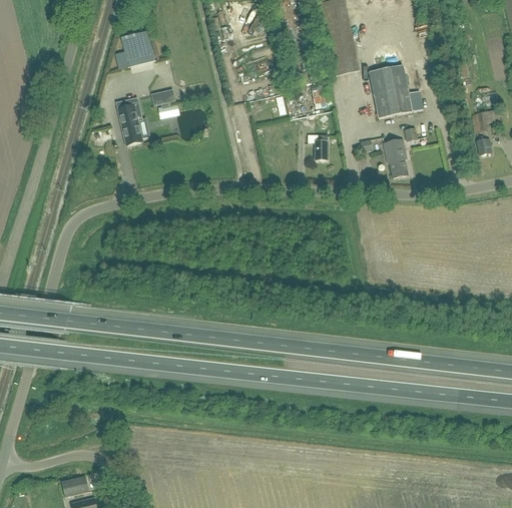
[(242,0),(244,18),(254,17),(252,0),(242,0)]
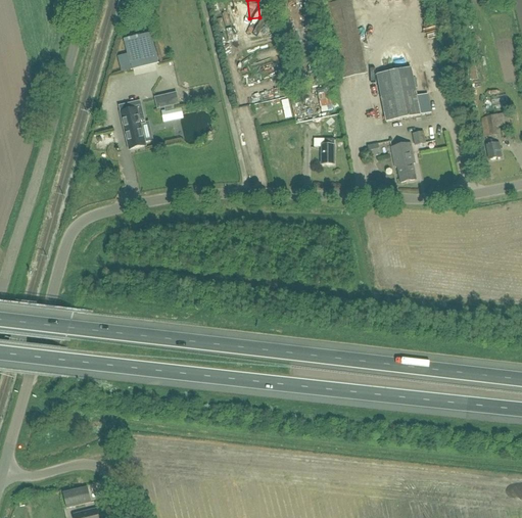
[(331,0),(321,2),(337,78),(367,71),(351,0),(331,0)]
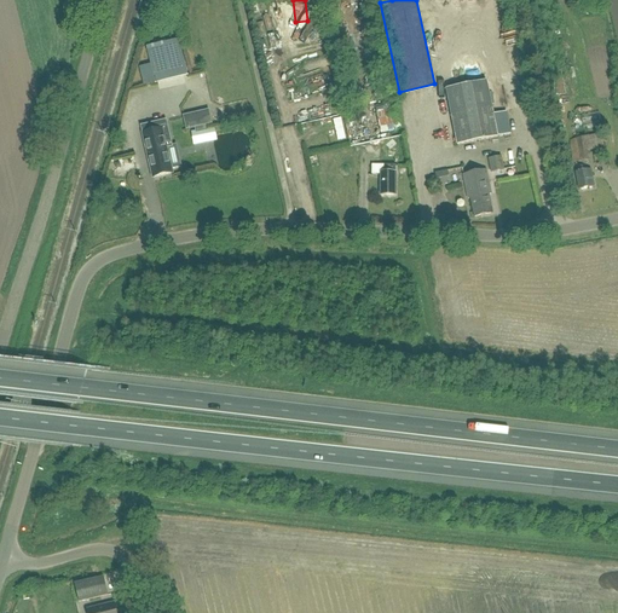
[(149,42),(157,79),(189,71),(183,46),(180,35),(165,39),(149,42)]
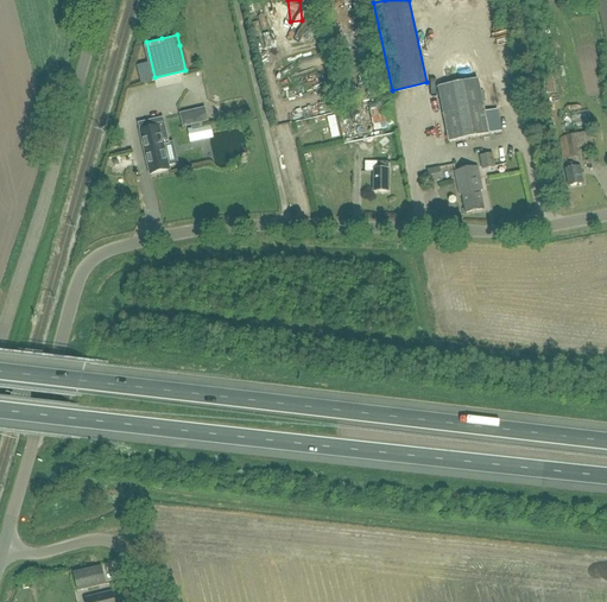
[(448,138),(488,131),(498,128),(494,107),(484,109),(478,77),(438,84),(448,138)]
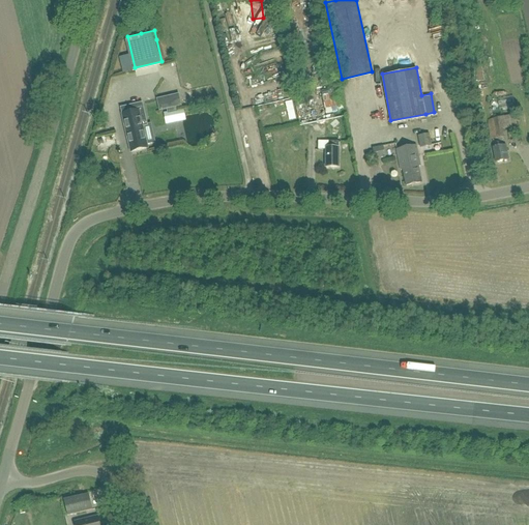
[(327,90),(330,103),(339,101),(335,88),(327,90)]
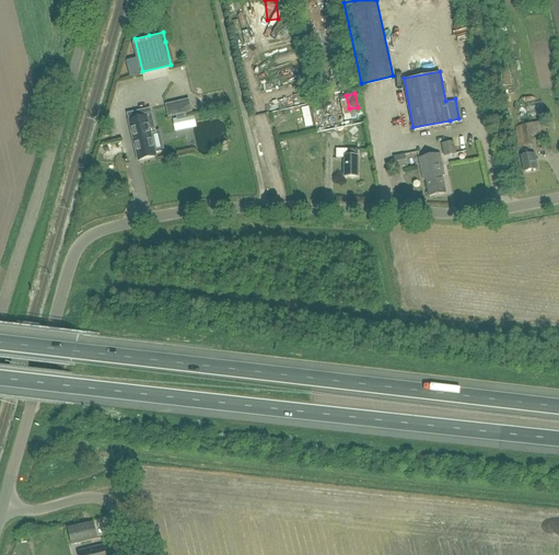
[(156,152),(151,129),(156,128),(151,105),(129,111),(132,123),(136,123),(138,130),(135,131),(140,155),(156,152)]
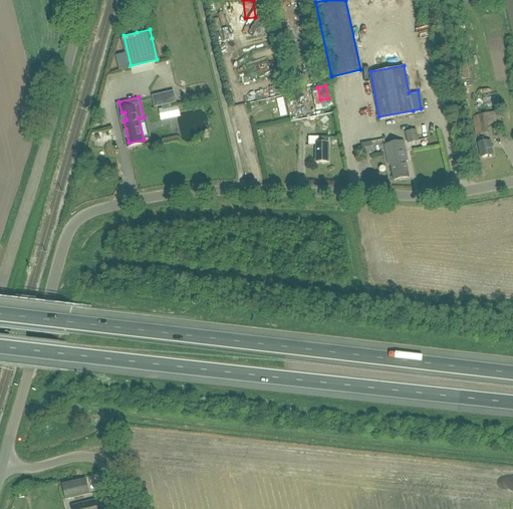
[(476,133),(490,131),(489,122),(501,119),(499,108),(472,113),(476,133)]
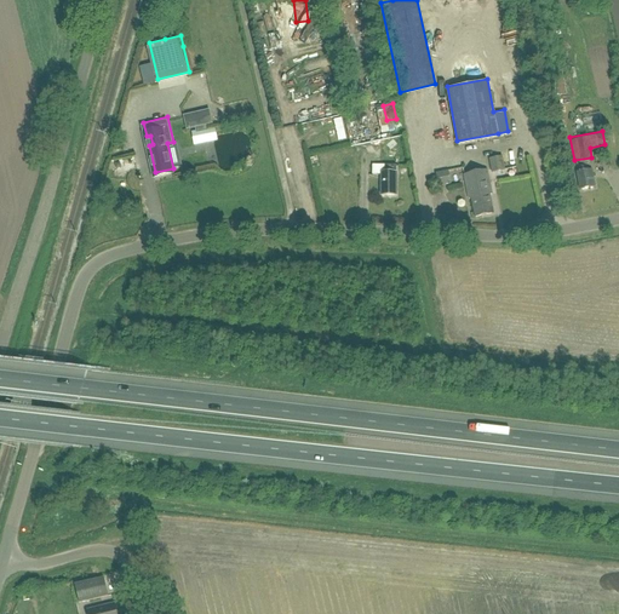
[(492,170),(505,167),(503,154),(489,156),(492,170)]
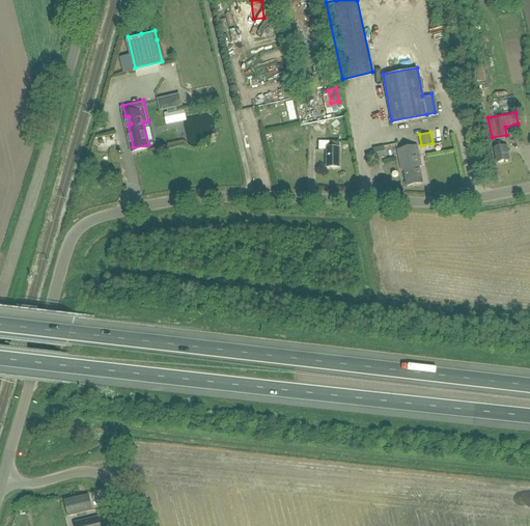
[(329,138),(329,146),(327,146),(326,164),(339,164),(339,138),(329,138)]
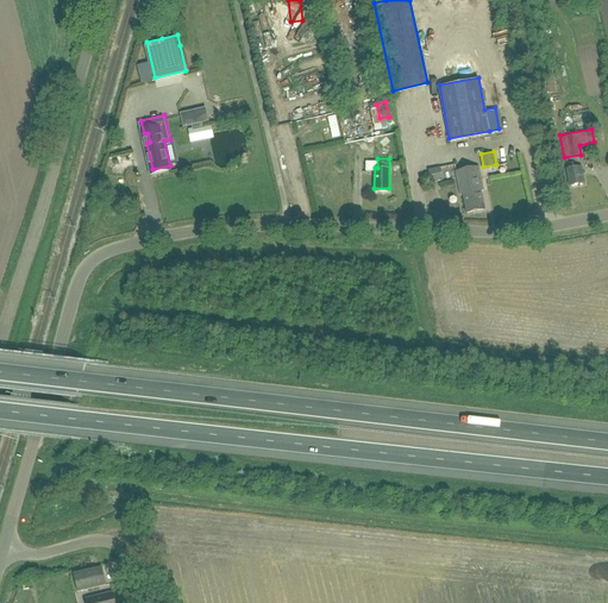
[(431,180),(443,177),(440,163),(428,167),(431,180)]
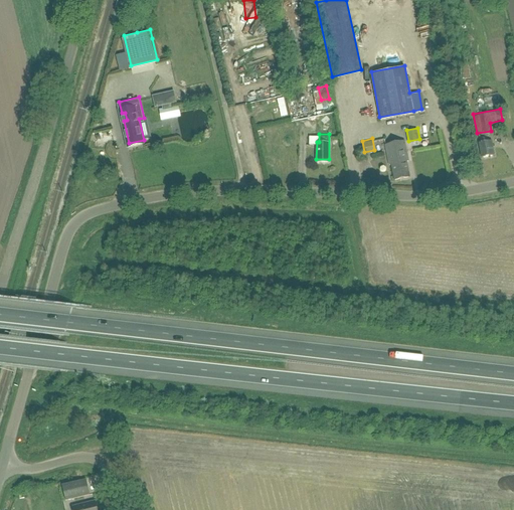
[(400,169),(401,176),(409,174),(406,159),(408,158),(404,138),(394,140),(396,151),(397,151),(401,169),(400,169)]
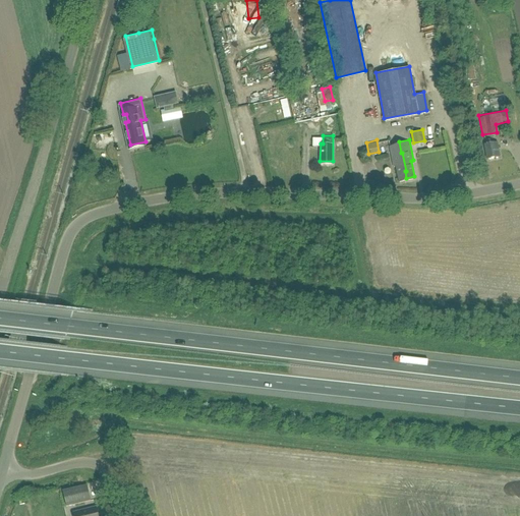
[(486,157),(500,155),(497,139),(484,141),(486,157)]
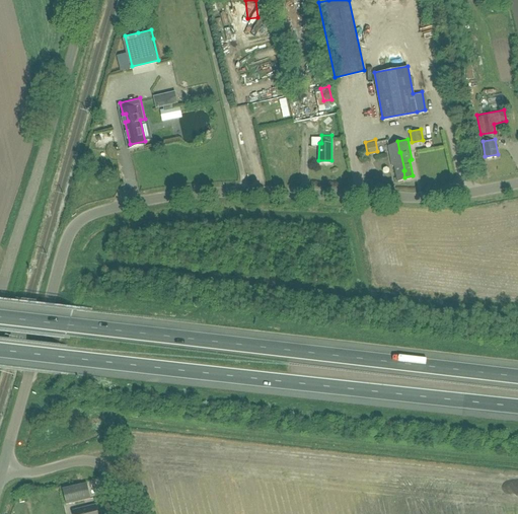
[(397,178),(404,177),(403,170),(404,170),(400,152),(399,152),(397,141),(388,143),(392,163),(394,163),(397,178)]
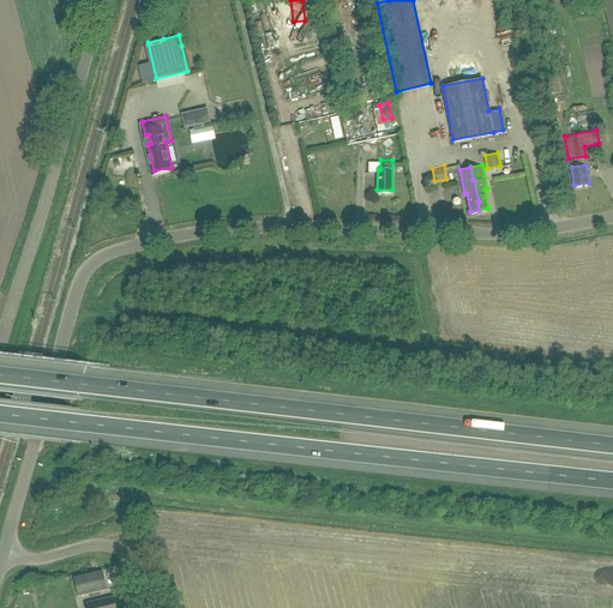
[(76,573),(80,591),(110,584),(106,566),(76,573)]
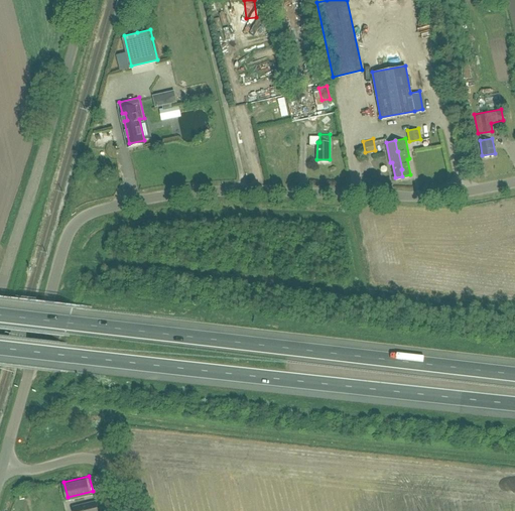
[(99,510),(97,500),(96,499),(74,504),(75,510),(99,510)]
